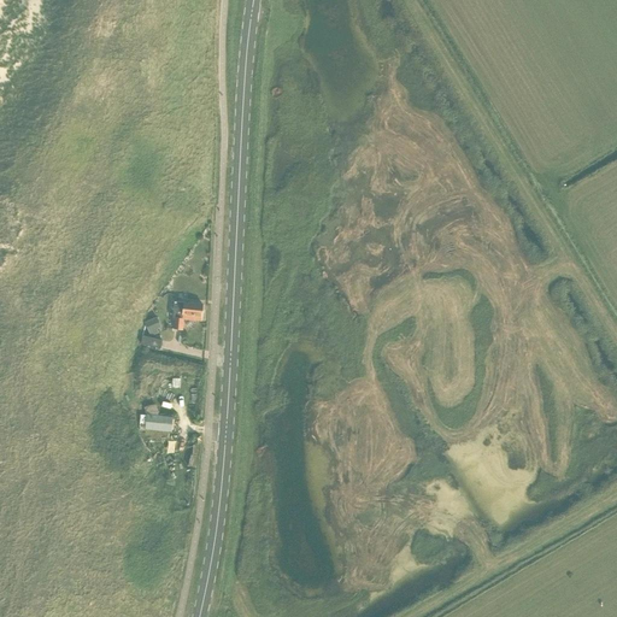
[(182,330),(183,319),(201,322),(204,305),(183,303),(174,301),(172,318),(175,318),(172,329),(182,330)]
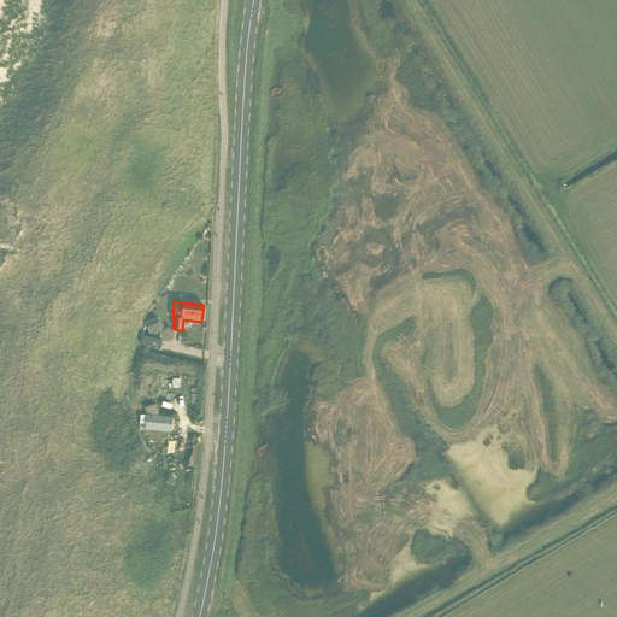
[(153,319),(145,323),(151,336),(159,333),(153,319)]
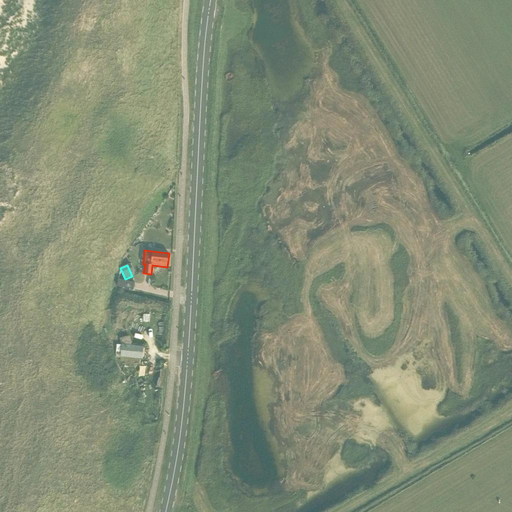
[(124,336),(119,338),(121,343),(121,344),(130,345),(132,341),(130,339),(129,335),(124,336)]
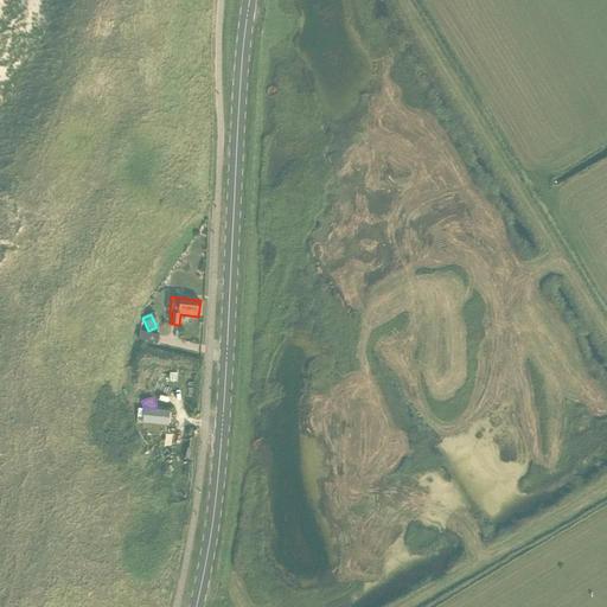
[(154,409),(144,408),(141,422),(142,422),(165,425),(168,425),(168,410),(154,409)]
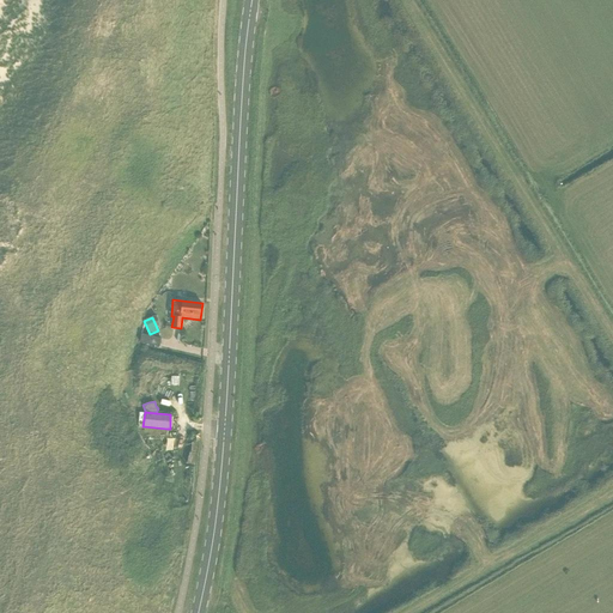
[(143,428),(141,432),(146,432),(146,436),(157,437),(157,436),(165,437),(167,429),(144,426),(144,428),(143,428)]
